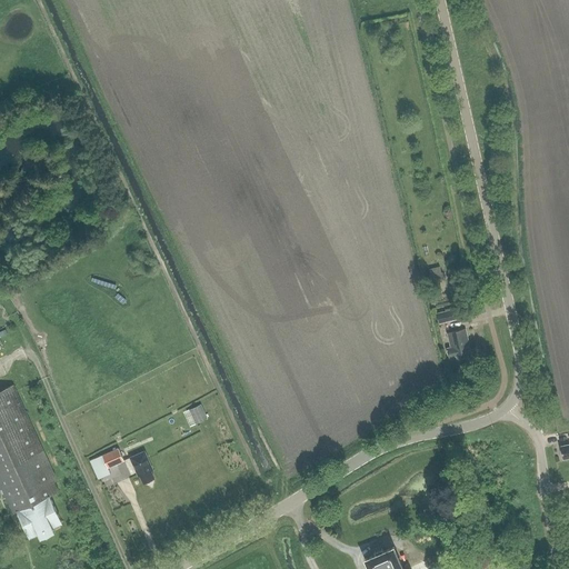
[(442,273),(429,277),(432,290),(446,287),(442,273)]
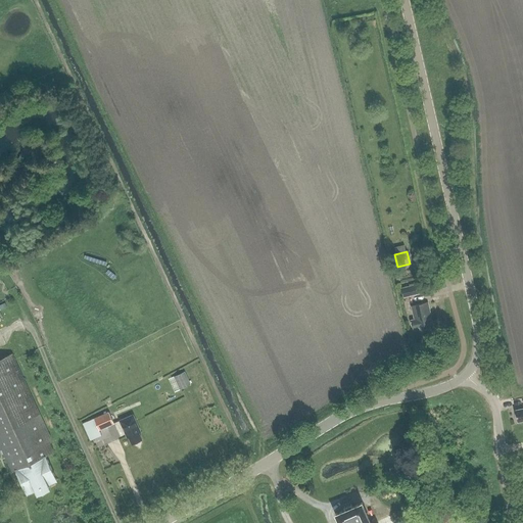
[(403,297),(419,294),(417,286),(401,289),(403,297)]
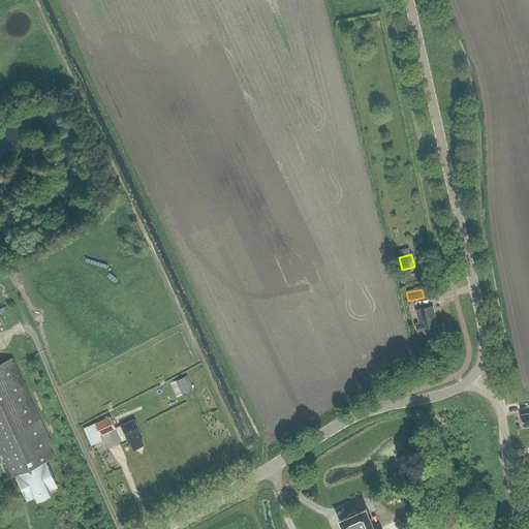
[(425,334),(438,331),(432,307),(415,311),(418,323),(415,324),(417,333),(424,331),(425,334)]
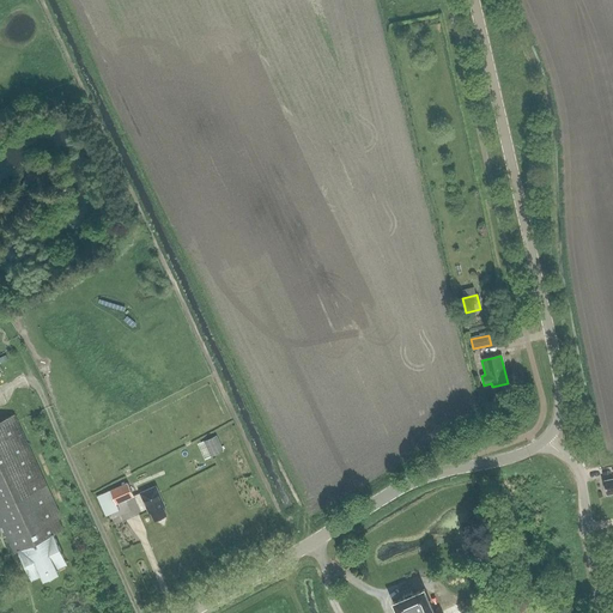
[(59,520),(60,516),(14,416),(0,422),(0,528),(4,536),(6,535),(14,553),(19,551),(32,577),(43,572),(44,577),(58,571),(56,566),(66,562),(54,534),(62,530),(58,520),(59,520)]
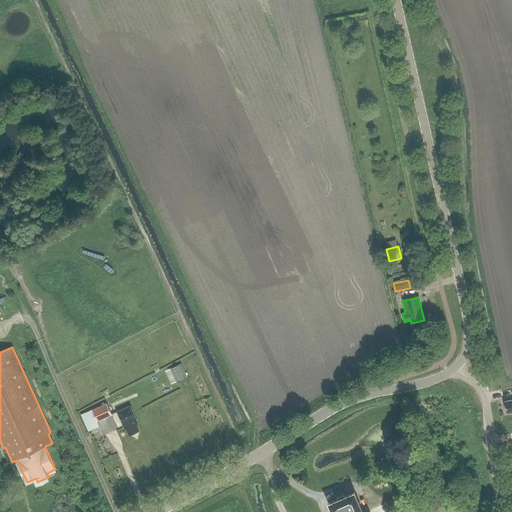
[(181,364),(170,369),(171,372),(176,382),(187,377),(181,364)]
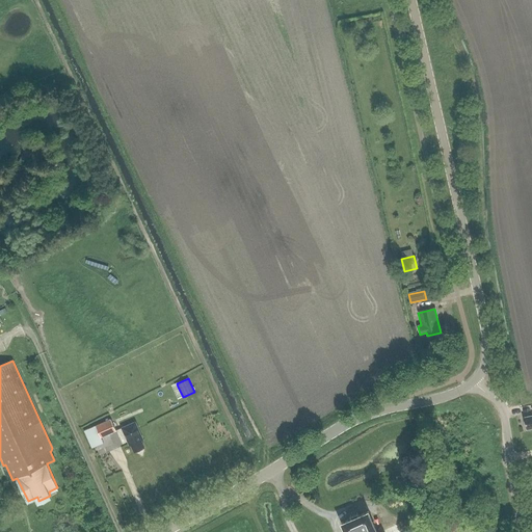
[(531,416),(523,418),(526,429),(531,427),(531,416)]
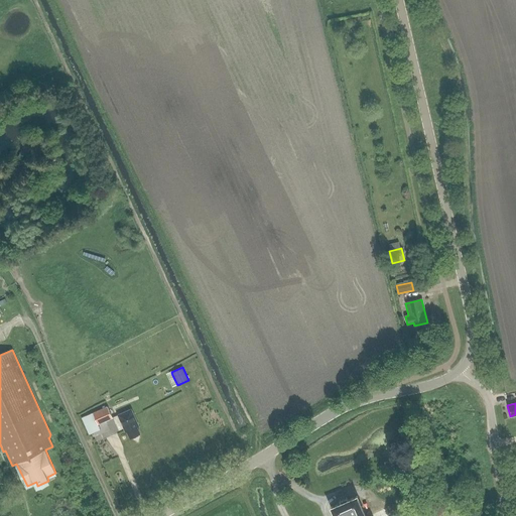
[(108,407),(93,413),(98,425),(113,418),(108,407)]
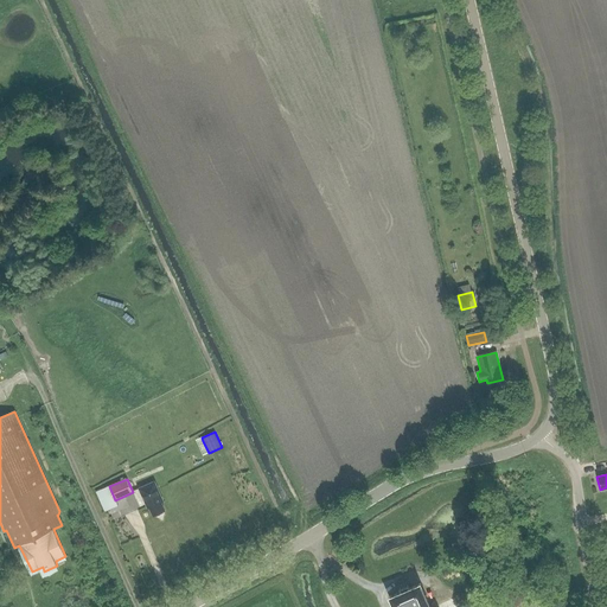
[(153,516),(165,511),(161,503),(164,502),(154,481),(139,489),(148,509),(149,509),(153,516)]
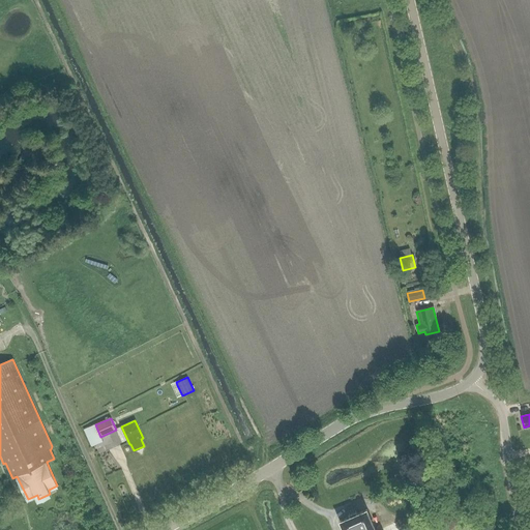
[(375,529),(366,509),(340,522),(343,529),(375,529)]
